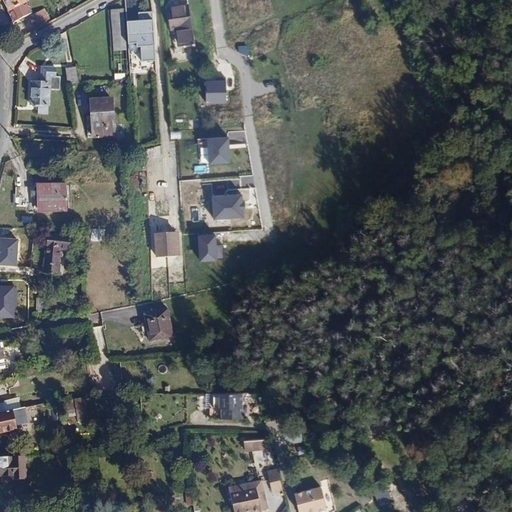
[(25,0),(4,0),(10,10),(9,10),(15,22),(32,13),(25,0)]
